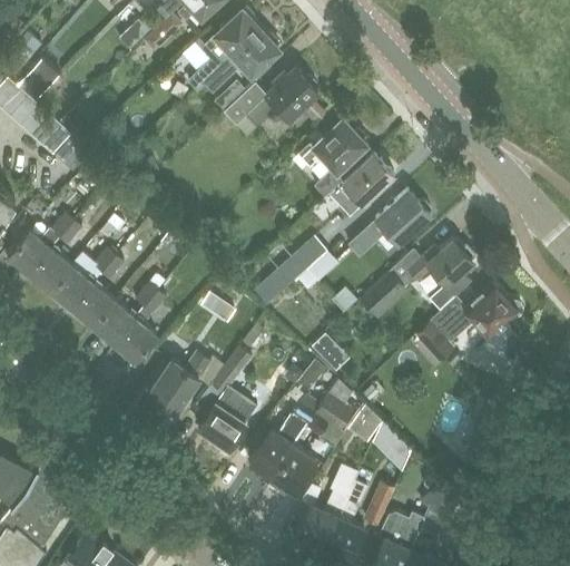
[(160,0),(163,2),(155,10),(164,19),(185,0),(184,0),(160,0)]
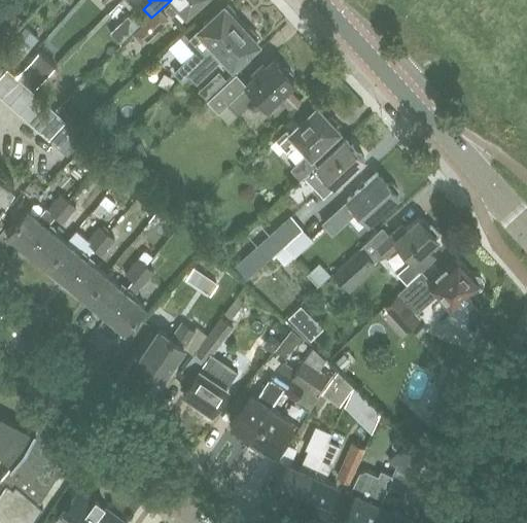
[(173,3),(164,11),(170,19),(179,10),(188,20),(209,0),(170,0),(171,0),(173,3)]
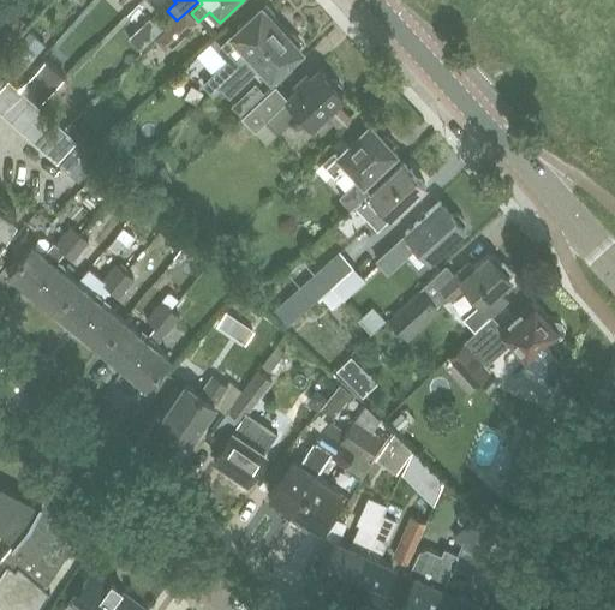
[(220,89),(246,64),(280,31),(273,23),(275,21),(266,10),(262,13),(261,11),(231,37),(216,51),(228,63),(203,85),(214,97),(221,90),(220,89)]
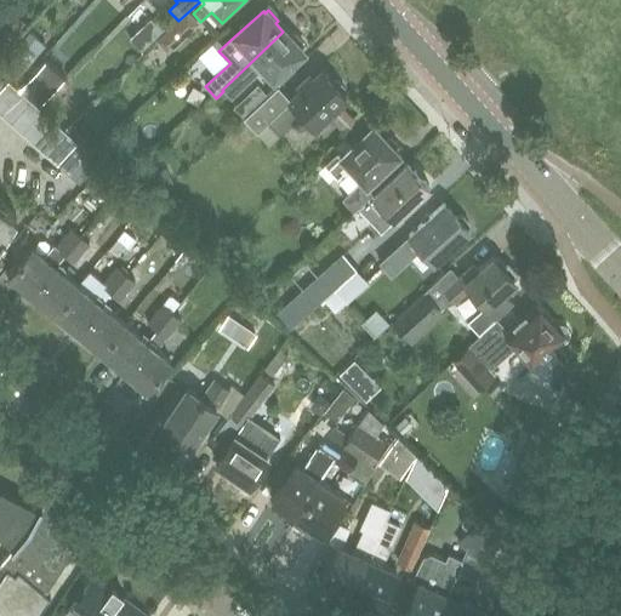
[(157,44),(177,24),(167,13),(147,33),(157,44)]
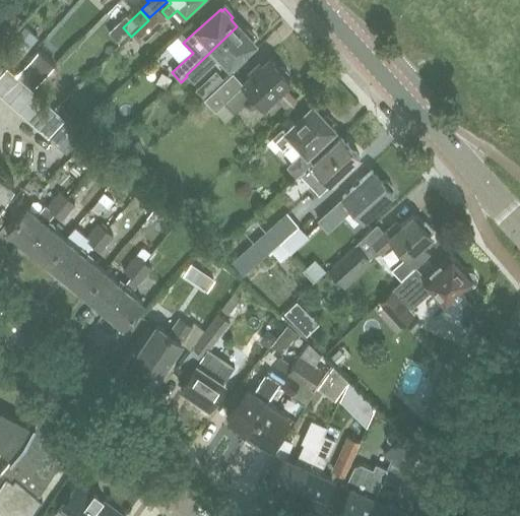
[(164,22),(155,13),(143,25),(151,34),(164,22)]
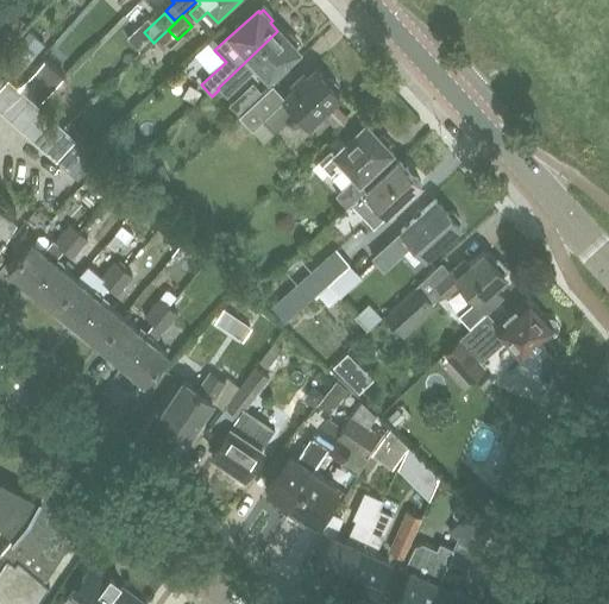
[(287,41),(277,31),(244,63),(218,88),(219,89),(226,96),(252,73),(258,68),(269,80),(299,52),(295,50),(299,48),(289,38),(287,41)]
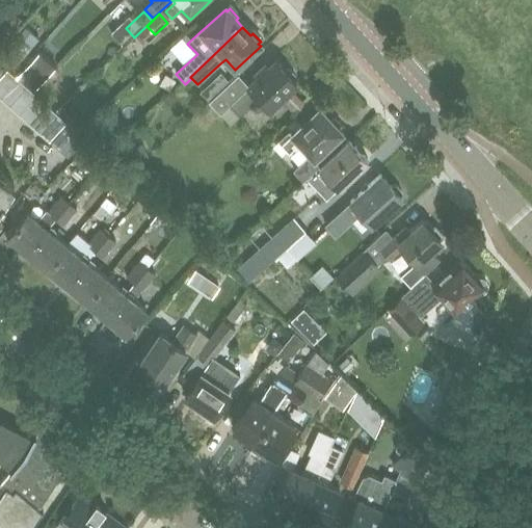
[(259,100),(268,110),(278,100),(294,116),(304,107),(289,90),(296,84),(294,82),(296,80),(288,72),(286,73),(275,61),(268,68),(266,66),(255,76),(258,78),(248,87),(249,88),(248,89),(238,77),(209,104),(220,116),(230,107),(240,119),(259,100)]
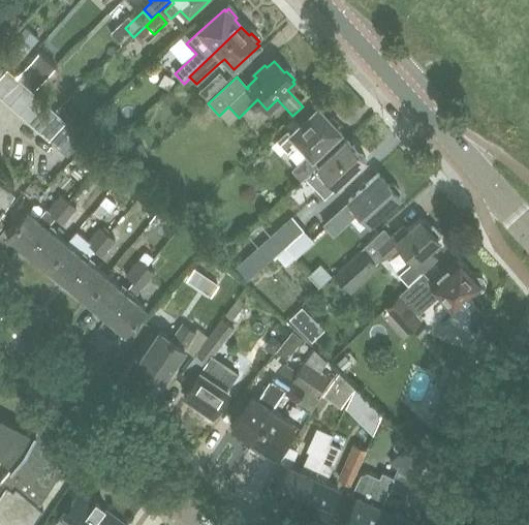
[(8,71),(0,80),(0,98),(17,80),(8,71)]
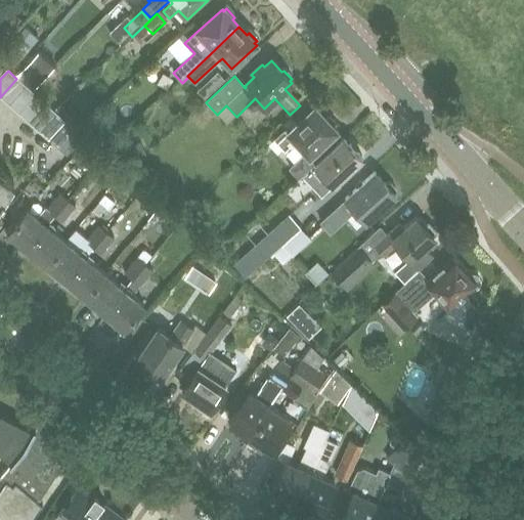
[(16,79),(0,97),(0,98),(8,106),(26,87),(16,79)]
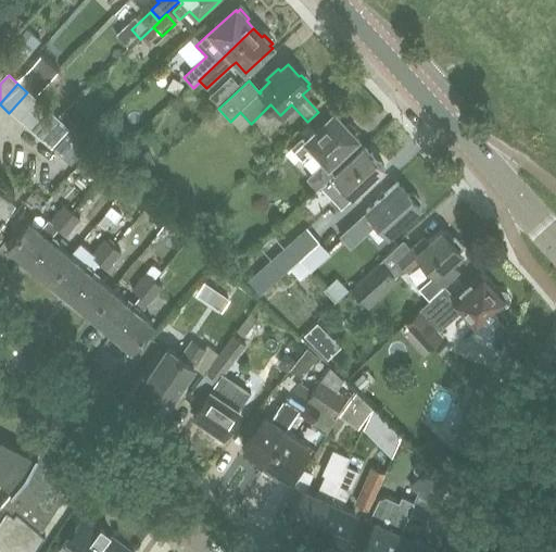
[(27,92),(9,113),(20,123),(37,102),(38,102),(27,92)]
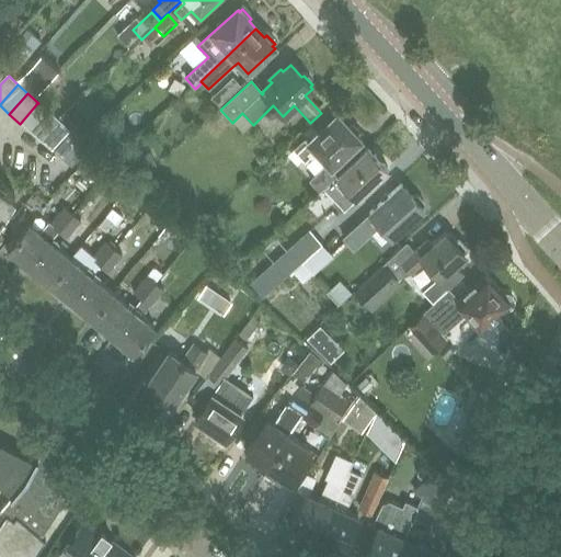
[(37,103),(20,124),(30,133),(48,113),(37,103)]
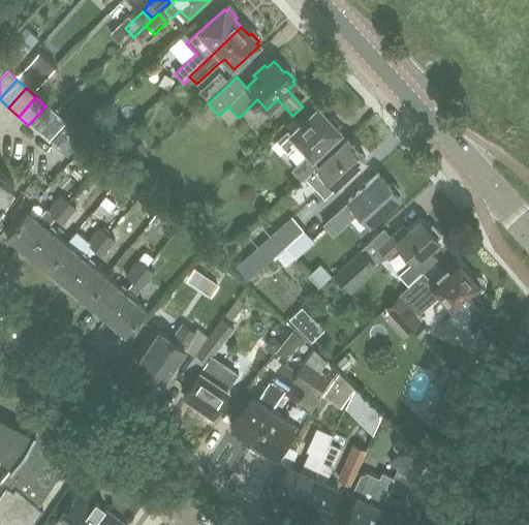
[(45,106),(28,125),(38,134),(55,115),(45,106)]
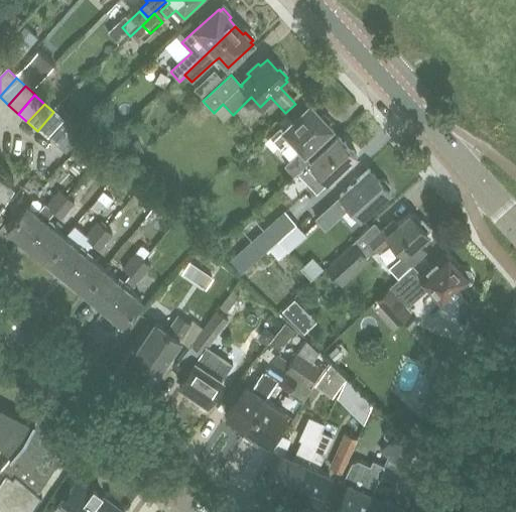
[(295,145),(293,147),(299,154),(283,168),(293,178),(297,174),(309,163),(334,142),(326,134),(331,129),(329,126),(330,123),(325,117),(321,118),(310,106),(284,130),(282,127),(270,139),(280,149),(291,139),(295,145)]
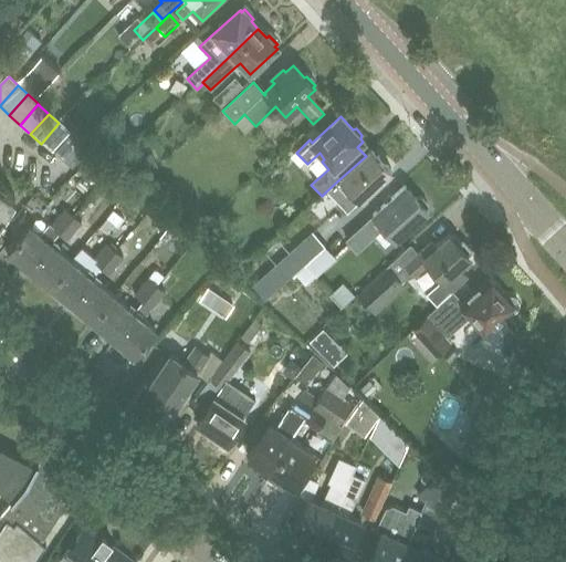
[(59,123),(41,144),(52,153),(70,133),(59,123)]
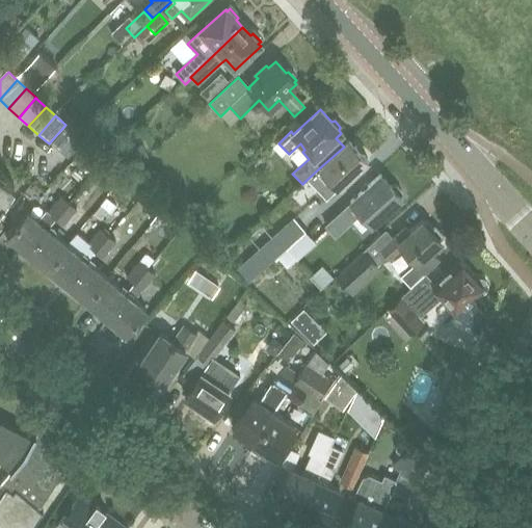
[(65,129),(51,146),(59,153),(74,137),(65,129)]
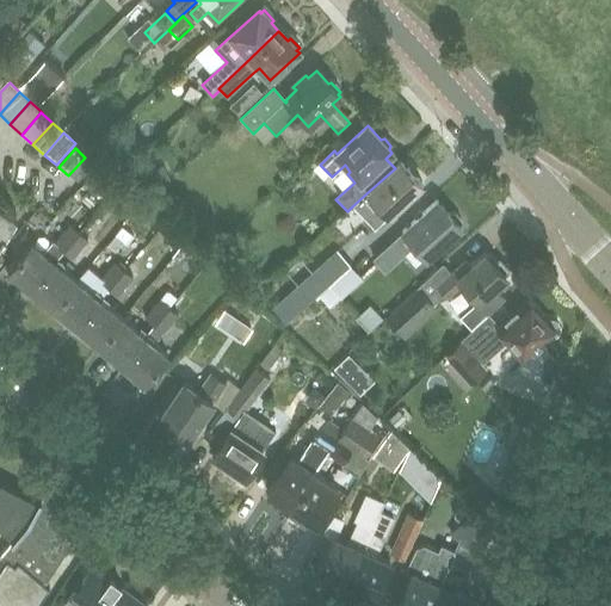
[(85,158),(68,175),(78,184),(94,166),(85,158)]
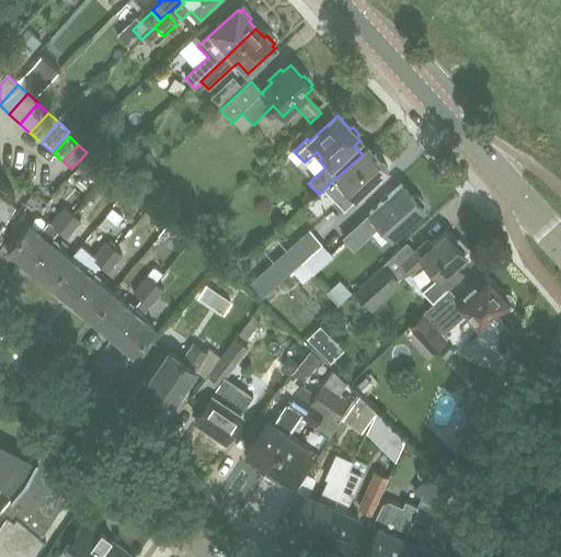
[(336,178),(323,190),(332,200),(345,186),(357,200),(388,171),(376,159),(368,149),(363,155),(336,178)]
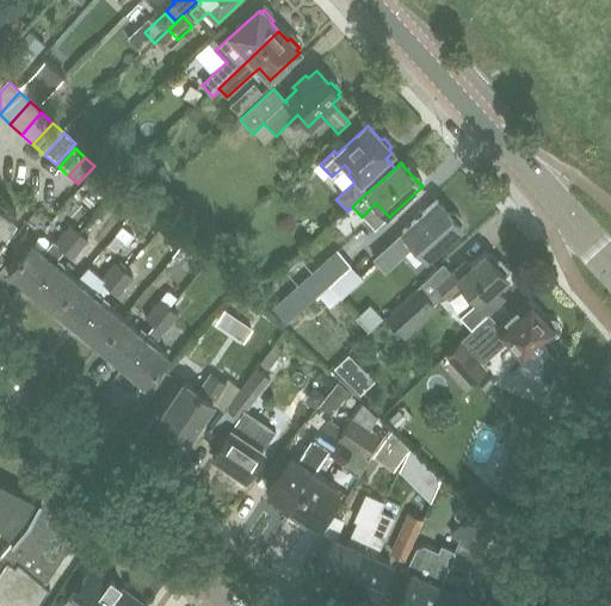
[(427,260),(462,229),(458,226),(461,224),(461,221),(455,215),(451,214),(450,216),(437,202),(374,259),(384,271),(413,245),(427,260)]
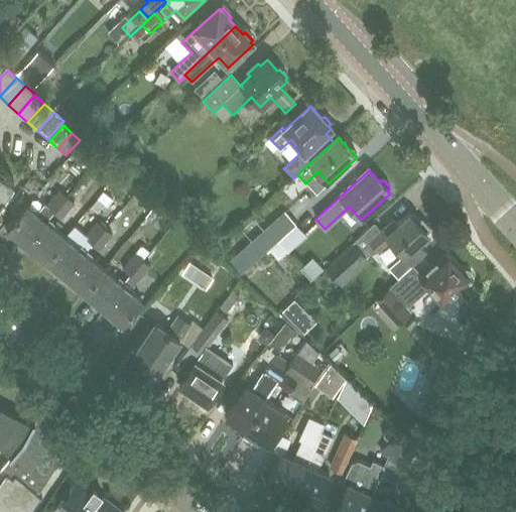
[(0,199),(13,180),(0,171),(0,199)]
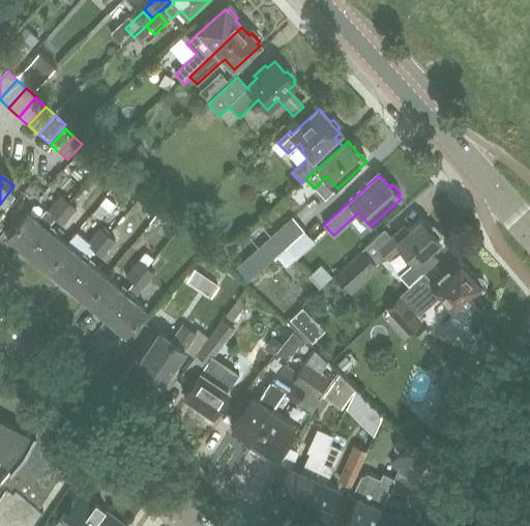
[(38,222),(27,212),(6,237),(26,254),(47,228),(48,229),(55,221),(68,205),(61,198),(48,213),(46,212),(38,222)]
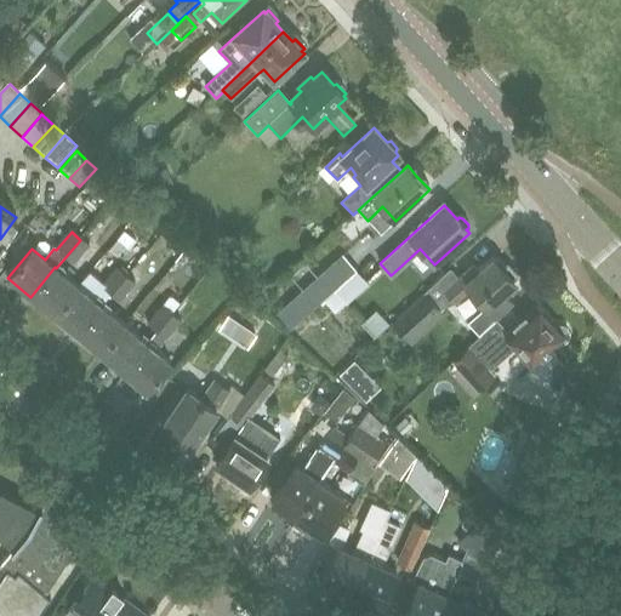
[(80,240),(64,258),(73,266),(89,247),(80,240)]
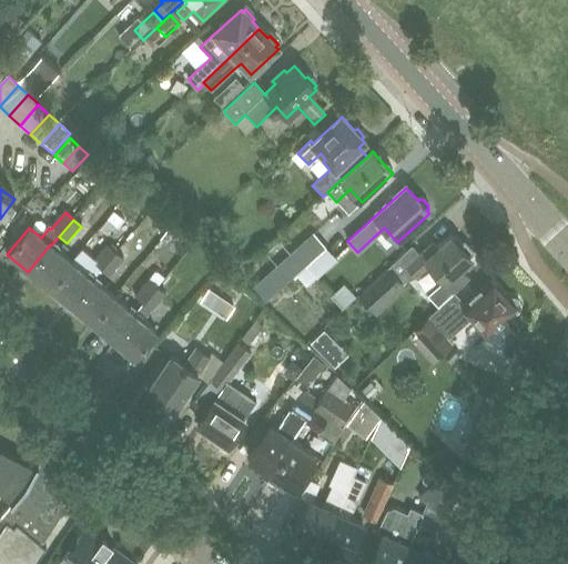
[(304,267),(305,267),(325,248),(313,234),(255,286),(267,300),(304,267)]
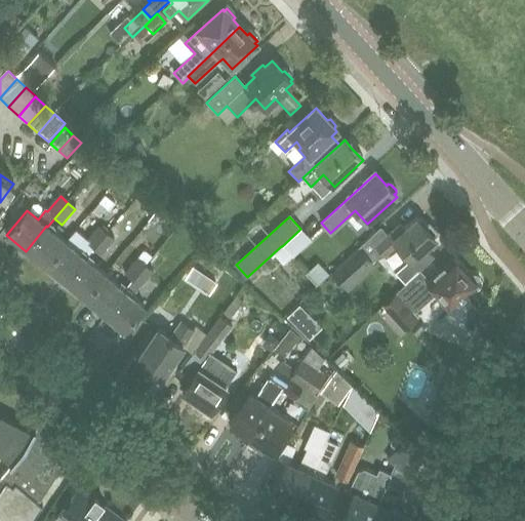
[(404,230),(400,226),(375,248),(384,257),(398,245),(410,259),(396,273),(405,283),(434,257),(426,248),(439,236),(430,227),(426,231),(416,219),(404,230)]
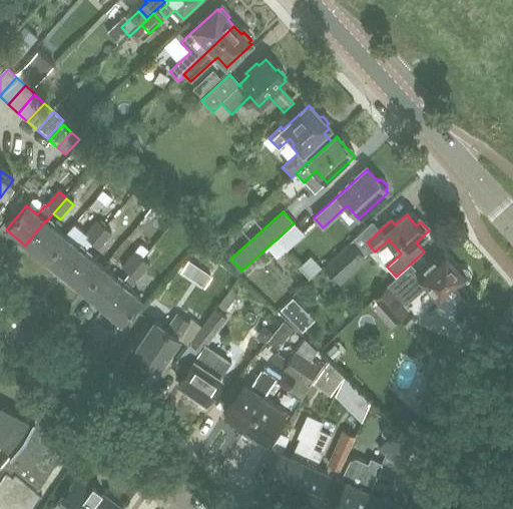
[(46,221),(45,220),(25,245),(44,261),(64,236),(46,221)]
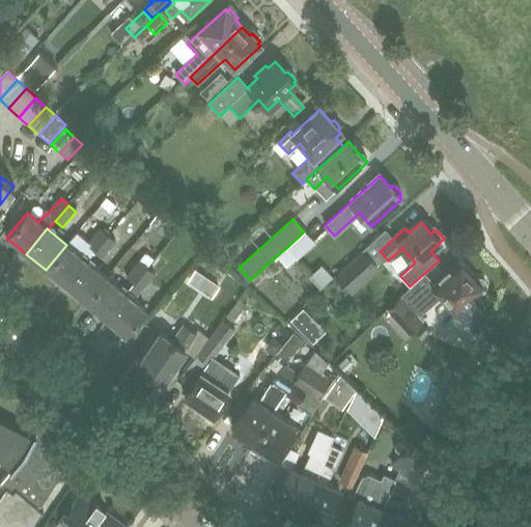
[(46,270),(65,286),(86,261),(87,261),(94,253),(108,238),(100,230),(88,245),(77,236),(67,246),(66,245),(46,270)]
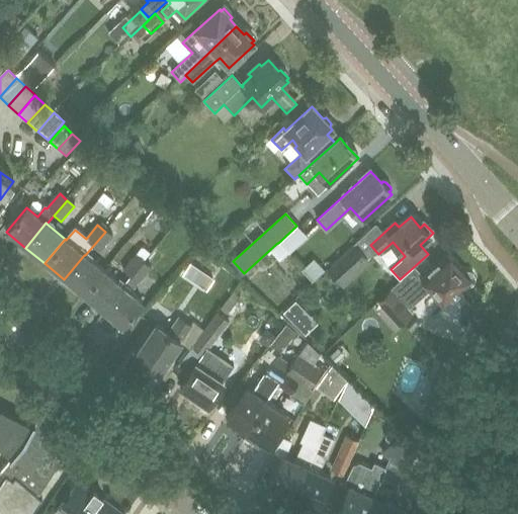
[(278,243),(288,254),(307,238),(296,226),(278,243)]
